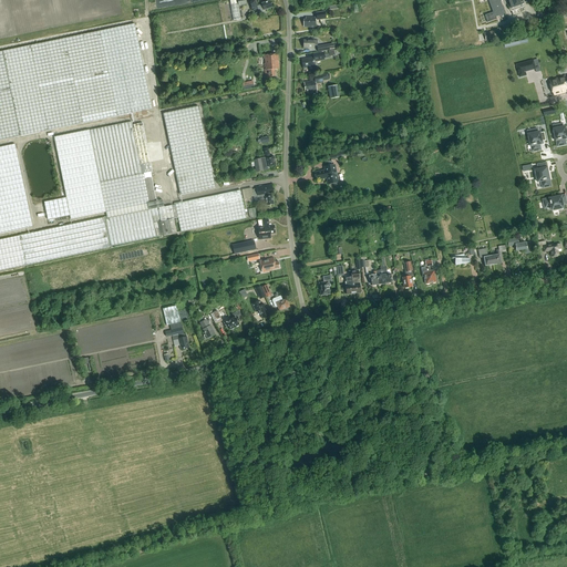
[(233,0),(234,0),(230,1),(234,21),(240,19),(238,7),(247,4),(245,0),(233,0)]
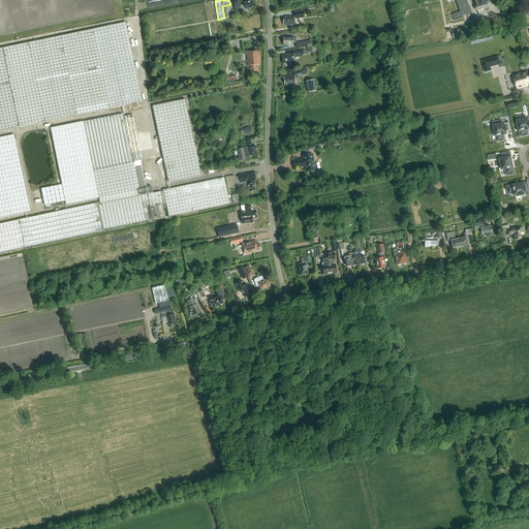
[(456,1),(460,11),(453,14),(455,22),(464,18),(463,17),(471,13),(467,1),(469,0),(474,0),(477,7),(476,7),(477,11),(489,7),(488,4),(487,0),(457,0),(458,0),(456,1)]
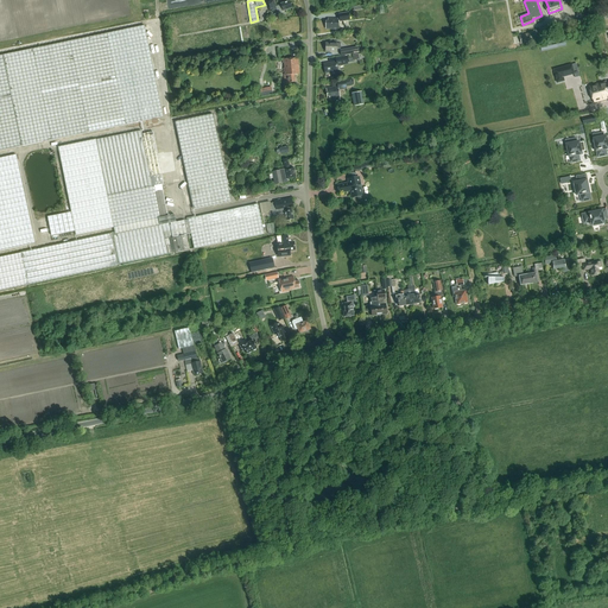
[(274,1),(267,4),(271,12),(277,10),(278,14),(284,12),(283,11),(292,8),(290,1),(276,6),(274,1)]
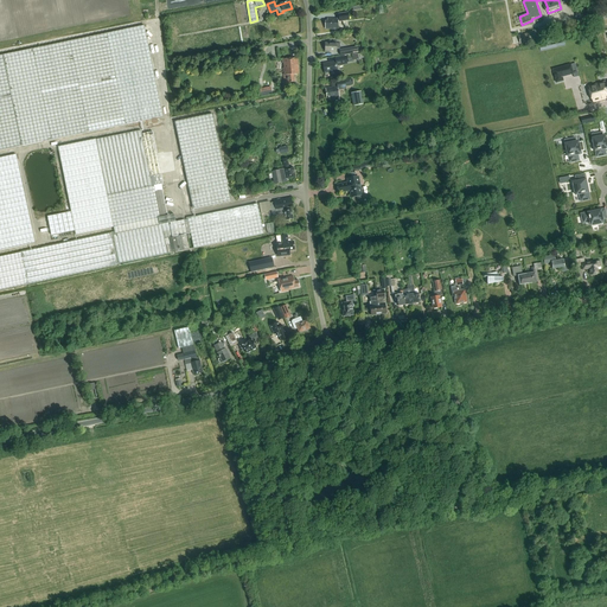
[(337,18),(337,19),(327,18),(327,21),(325,21),(325,23),(325,25),(325,30),(337,30),(337,23),(350,20),(349,12),(338,14),(339,18),(337,18)]
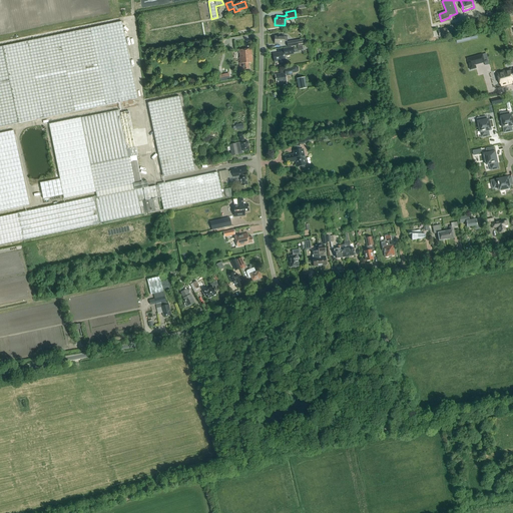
[(0,126),(137,98),(122,21),(0,46),(0,126)]
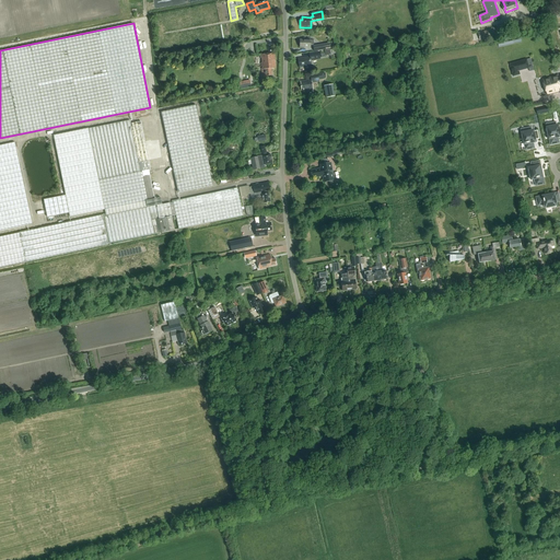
[(488,32),(488,31),(478,33),(480,41),(497,37),(494,31),(488,32)]
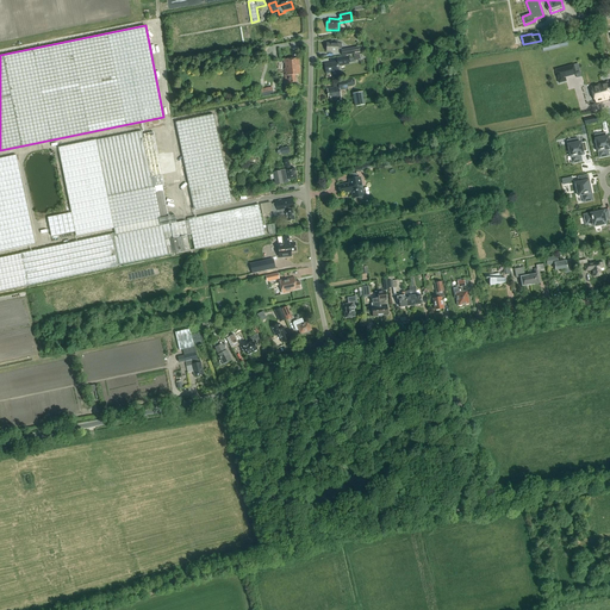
[(338,53),(338,49),(341,49),(341,43),(338,43),(338,42),(335,42),(335,43),(327,43),(327,51),(332,53),(338,53)]
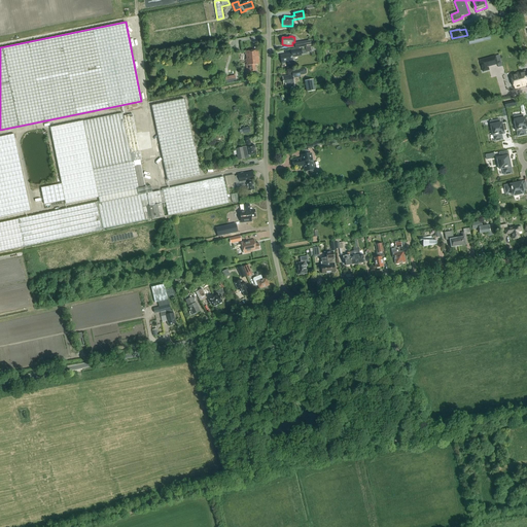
[(291,50),(291,53),(280,56),(282,64),(293,62),(292,58),(302,56),(301,48),(291,50)]
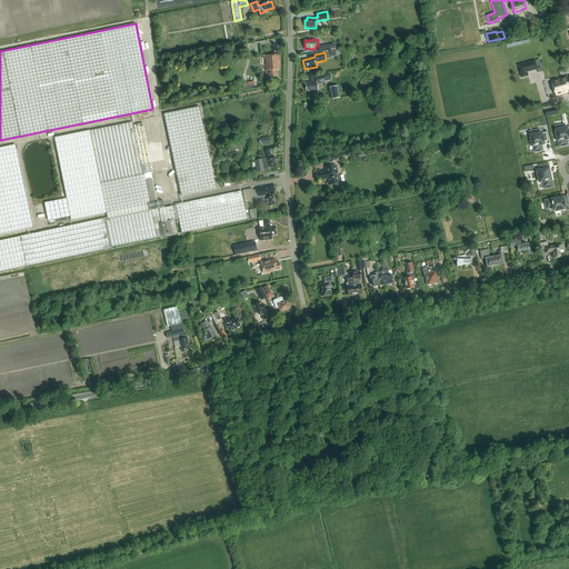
[(265,56),(267,72),(267,78),(277,77),(276,70),(280,70),(279,55),(265,56)]
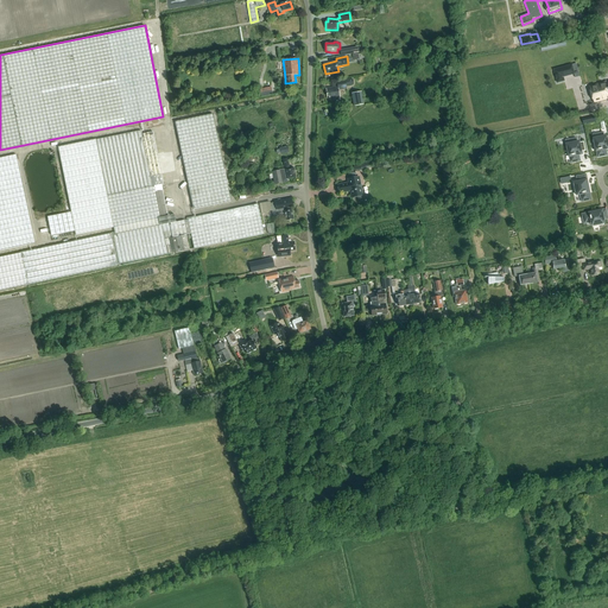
[(557,83),(565,81),(564,77),(575,74),(572,65),(553,70),(557,80),(557,83)]
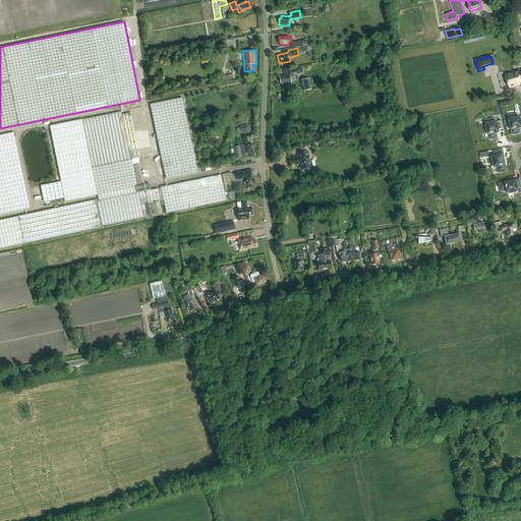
[(291,83),(290,76),(296,74),(300,73),(301,72),(302,71),(302,70),(302,69),(301,68),(289,70),(289,74),(279,75),(280,83),(282,82),(282,84),(291,83)]
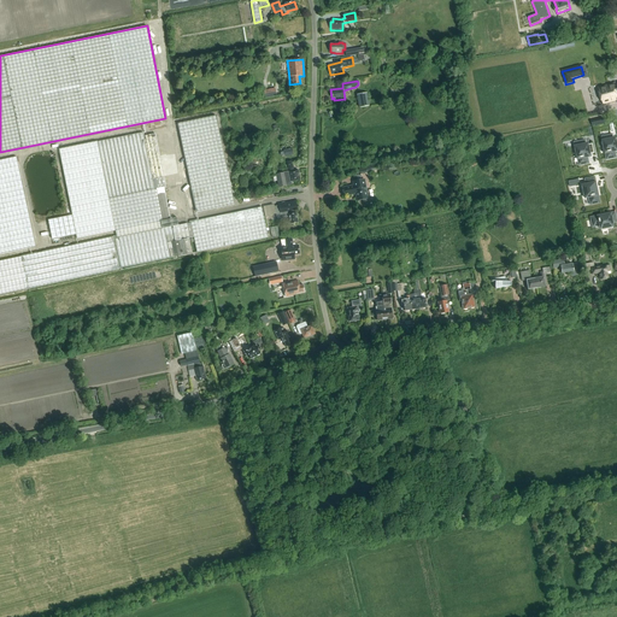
[(616,82),(598,87),(603,103),(603,105),(616,100),(616,82)]
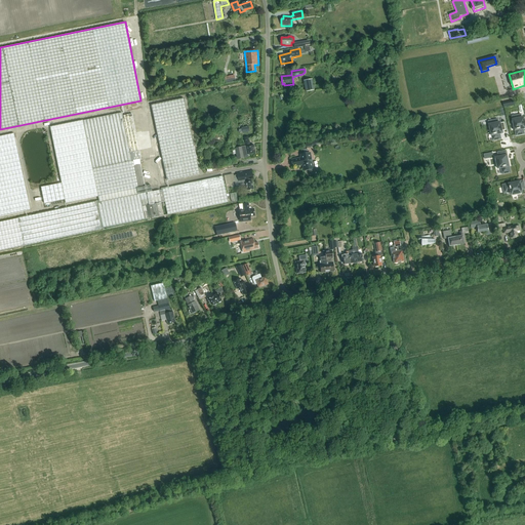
[(234,75),(225,77),(226,83),(236,81),(234,75)]
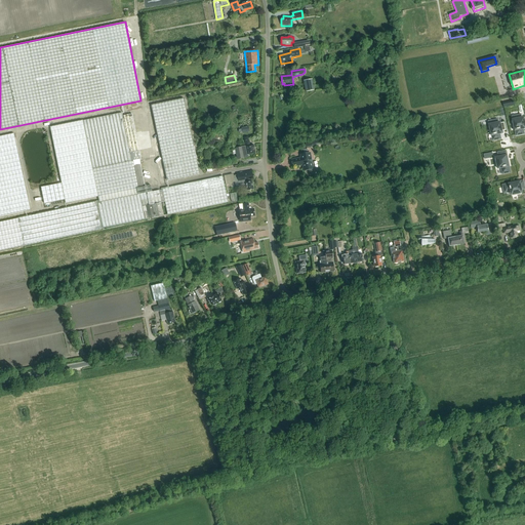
[(306,91),(314,90),(312,79),(304,81),(306,91)]
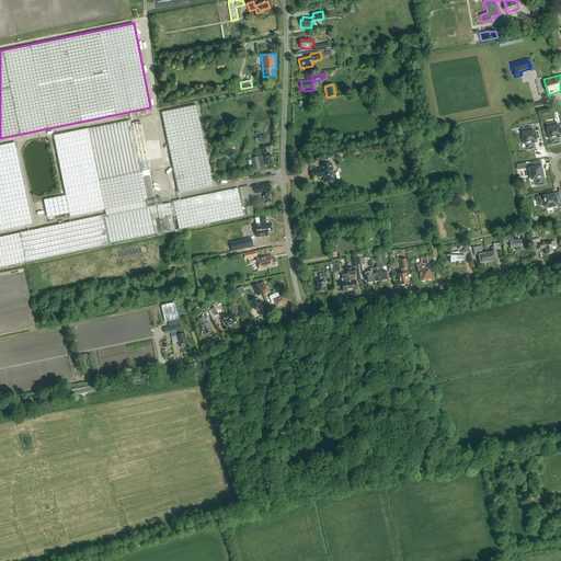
[(179,193),(214,186),(196,105),(162,113),(179,193)]
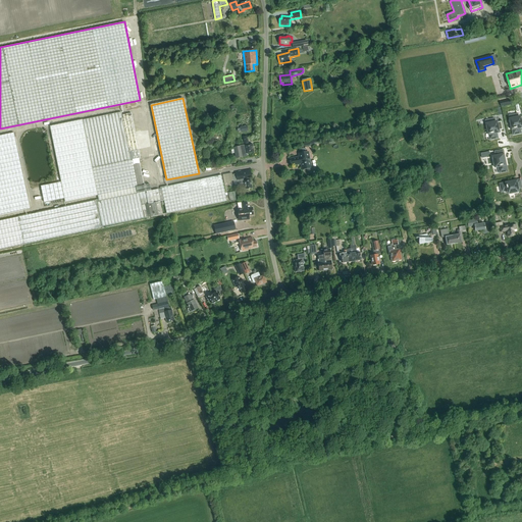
[(164,205),(163,201),(152,204),(149,191),(151,191),(150,185),(145,186),(139,159),(141,158),(132,113),(121,115),(121,112),(50,126),(61,181),(41,187),(44,203),(64,198),(65,202),(98,195),(99,201),(98,201),(97,200),(0,220),(0,249),(144,218),(143,209),(146,208),(148,218),(163,214),(161,206),(164,205)]
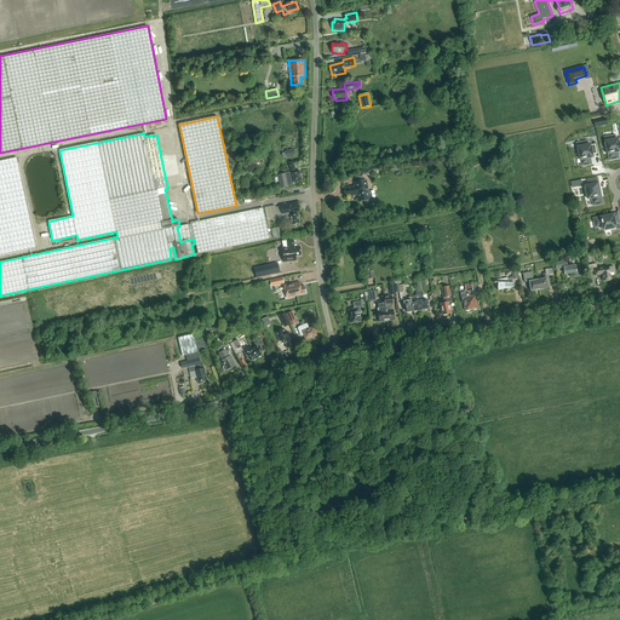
[(615,135),(604,137),(609,161),(619,159),(619,156),(619,150),(619,149),(619,139),(616,141),(615,135)]
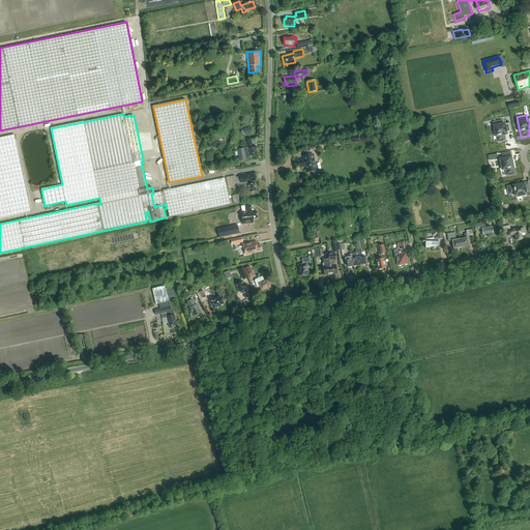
[(502,120),(493,122),(497,143),(506,141),(505,133),(510,131),(509,123),(503,124),(502,120)]
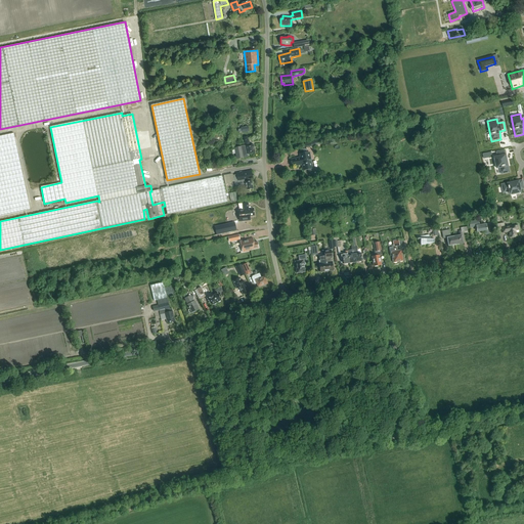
[(0,216),(31,210),(14,133),(0,135),(0,216)]
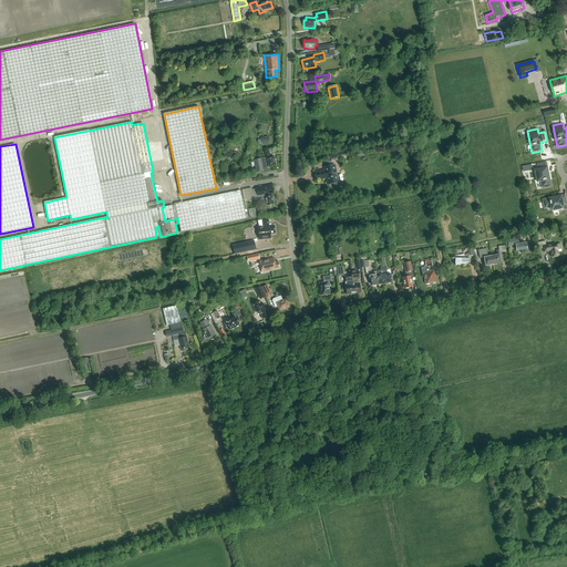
[(267,167),(276,165),(274,156),(260,158),(254,161),(257,173),(264,172),(264,171),(268,169),(267,167)]
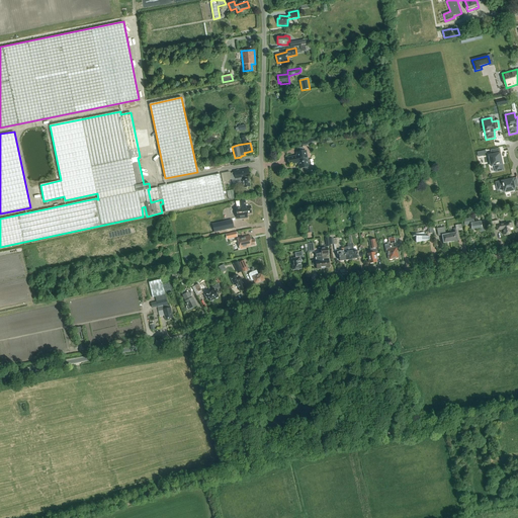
[(492,156),(489,157),(491,166),(494,166),(496,172),(504,171),(500,149),(491,151),(492,156)]
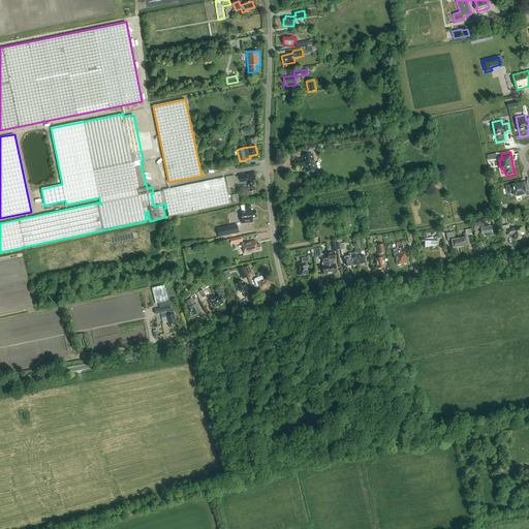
[(314,173),(315,172),(312,155),(303,156),(304,159),(294,161),(296,167),(303,166),(305,167),(306,172),(311,170),(311,173),(312,174),(314,173)]
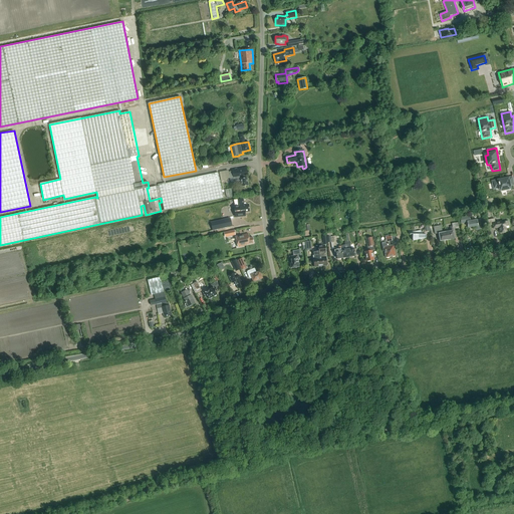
[(229,172),(230,178),(231,181),(240,179),(242,187),(248,186),(247,178),(246,178),(245,175),(248,175),(246,168),(232,170),(232,172),(229,172)]
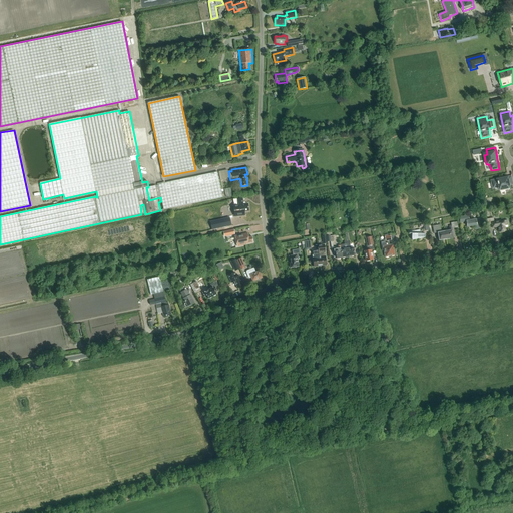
[(164,209),(223,197),(217,172),(158,184),(164,209)]
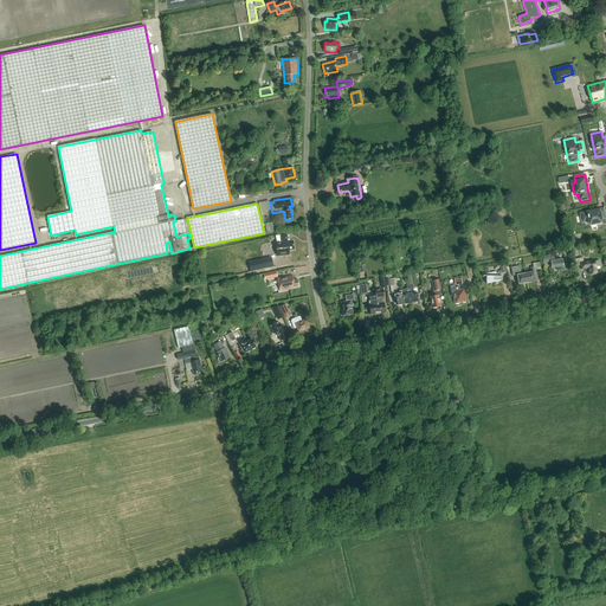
[(603,206),(580,211),(582,221),(591,220),(592,226),(603,224),(601,218),(605,217),(603,206)]
